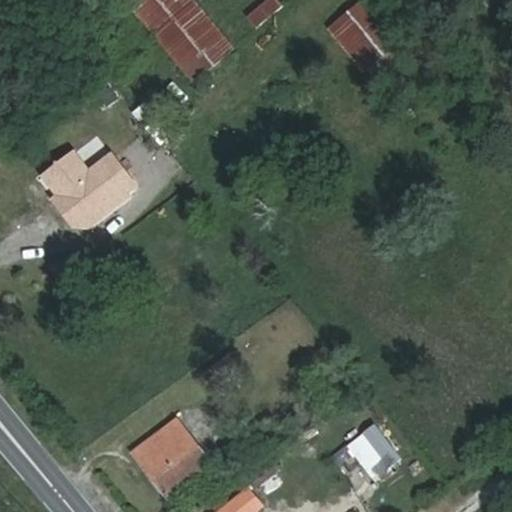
[(235,51),(193,0),(122,0),(193,86),(235,51)]
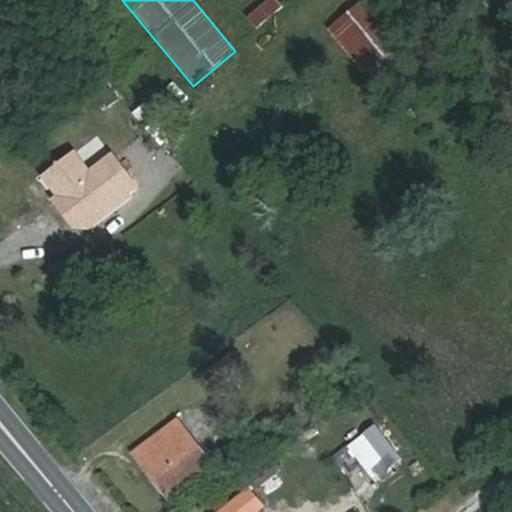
[(279,0),(268,0),(247,17),(257,29),(285,7),(279,0)]
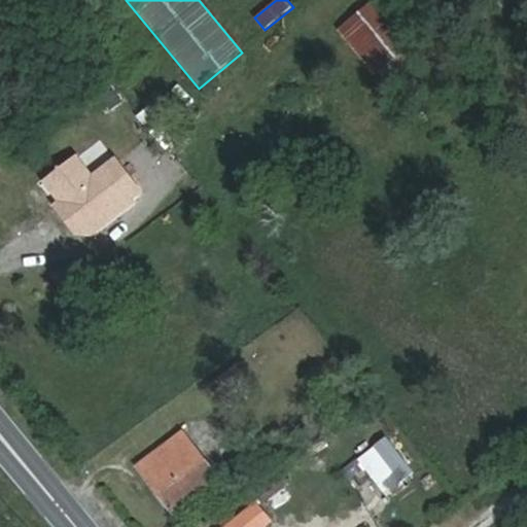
[(380,76),(424,40),(391,0),(383,0),(345,32),(380,76)]
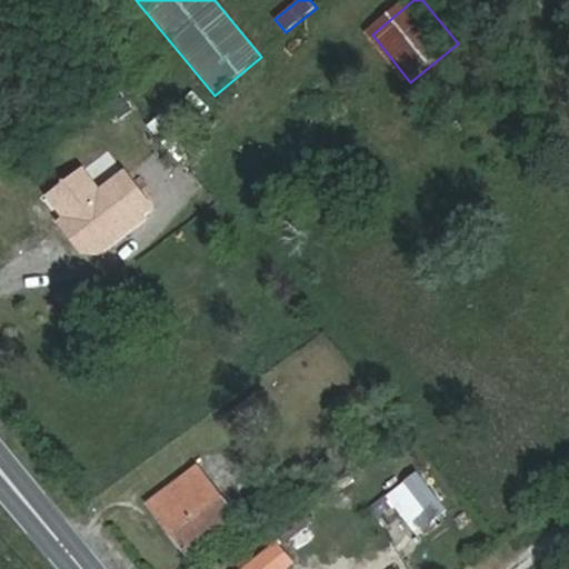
[(105,190),(83,162),(45,191),(63,218),(55,225),(72,248),(87,237),(99,252),(147,217),(119,179),(105,190)]
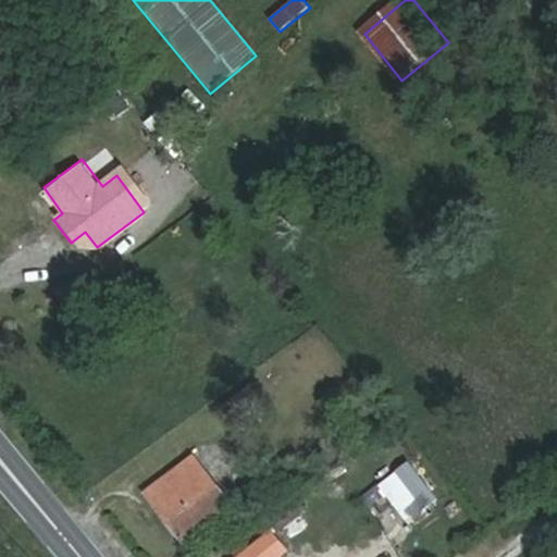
[(178,544),(221,512),(183,461),(140,493),(178,544)]
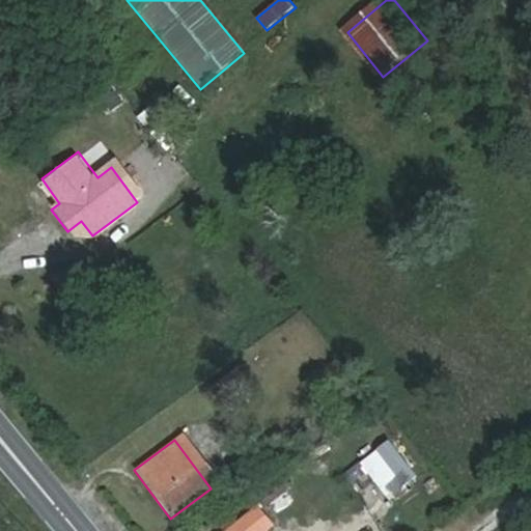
[(269,519),(291,498),(280,485),(257,506),(269,519)]
